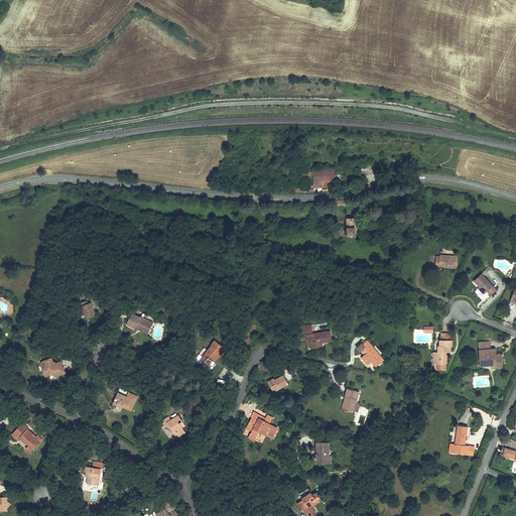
[(338,170),(309,172),(309,177),(315,176),(315,187),(338,188),(338,170)]
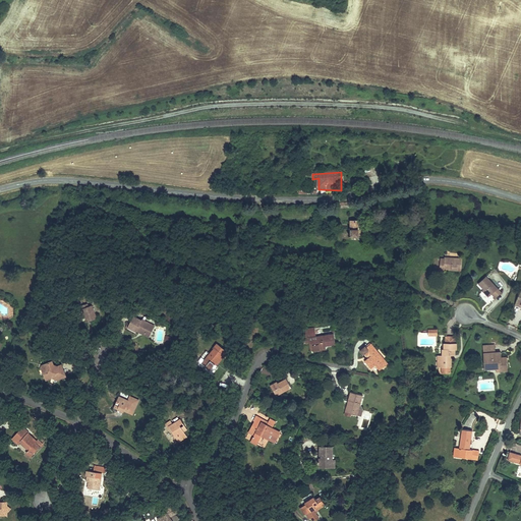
[(361,230),(361,223),(352,222),(351,228),(351,230),(351,235),(360,236),(361,230)]
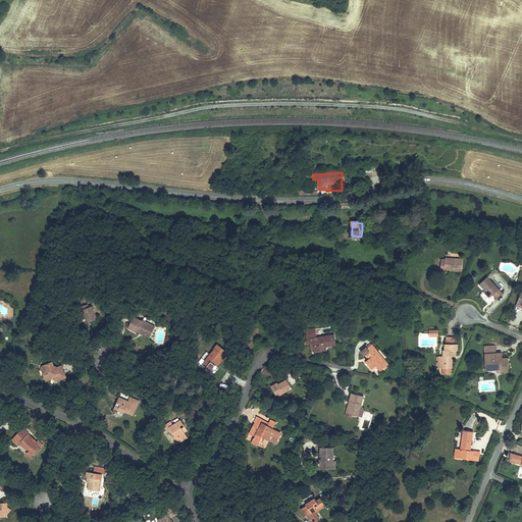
[(463,261),(445,260),(445,262),(441,262),(441,272),(459,272),(459,274),(463,274),(463,261)]
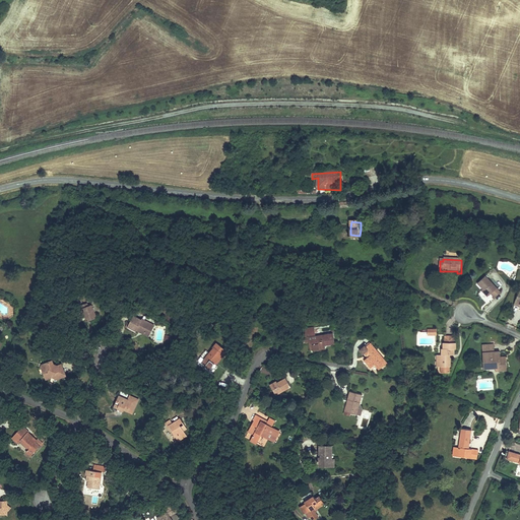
[(491,295),(496,289),(486,277),(476,284),(481,290),(488,298),(492,295),(491,295)]
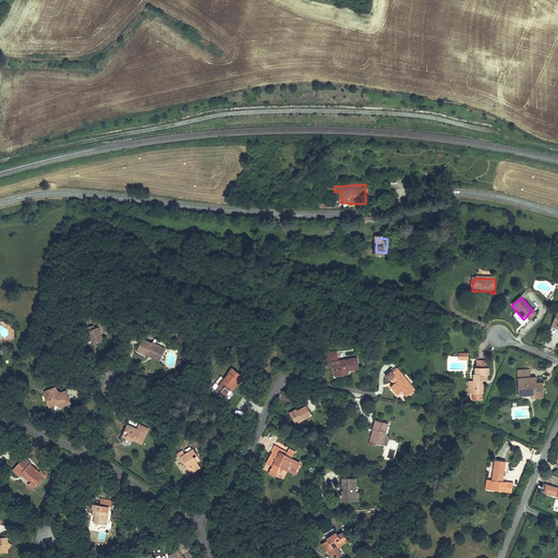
[(520,322),(523,319),(517,312),(513,314),(520,322)]
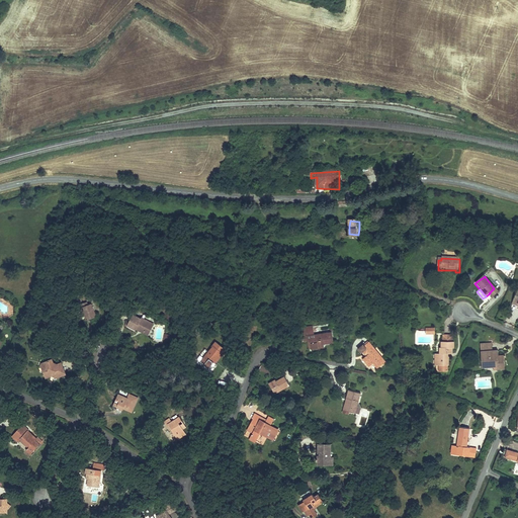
[(88,318),(83,304),(80,305),(73,308),(78,321),(88,318)]
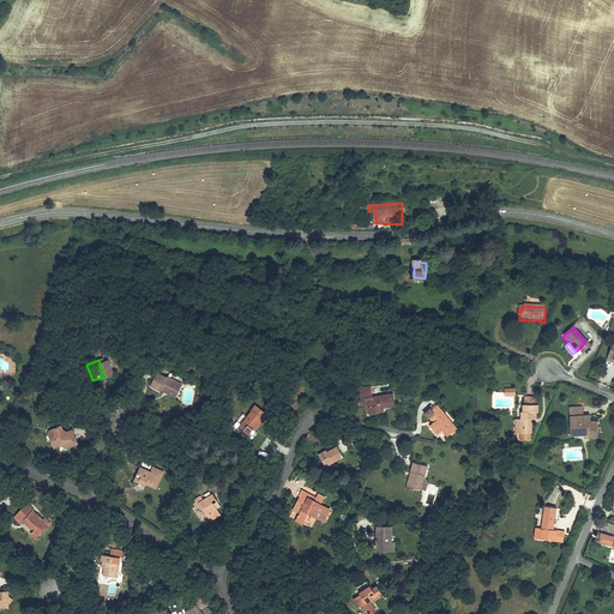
[(169,397),(174,386),(166,383),(167,379),(160,377),(149,372),(142,387),(155,393),(156,391),(169,397)]
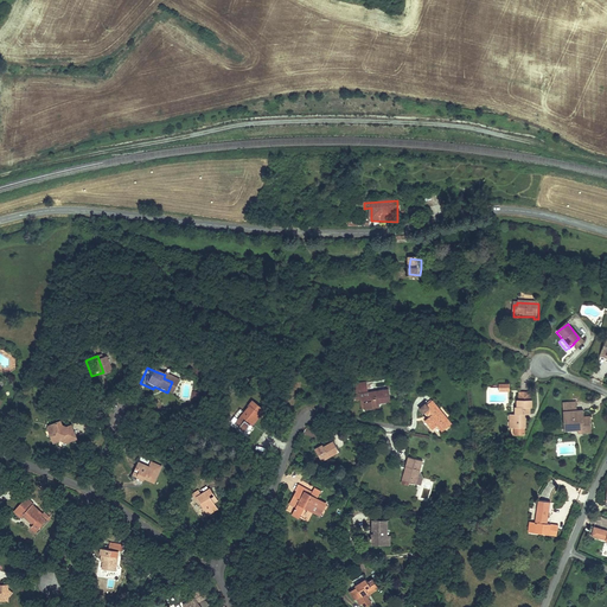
[(383,394),(364,396),(363,390),(353,391),(353,396),(351,396),(352,403),(356,403),(360,402),(362,414),(375,413),(374,408),(384,407),(383,394)]
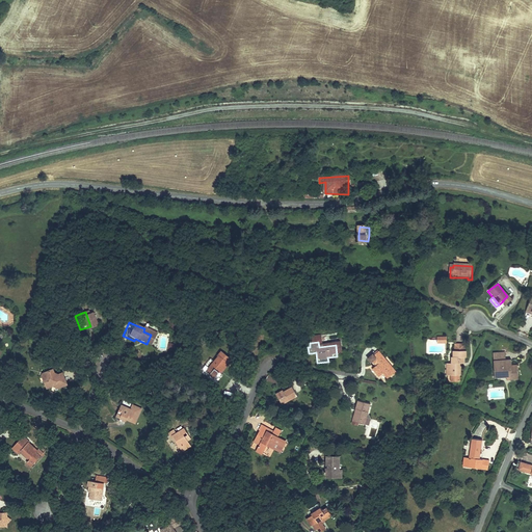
[(459,378),(459,360),(462,360),(462,353),(463,353),(463,347),(462,347),(452,347),(451,347),(451,353),(450,353),(450,360),(449,360),(449,378),(459,378)]
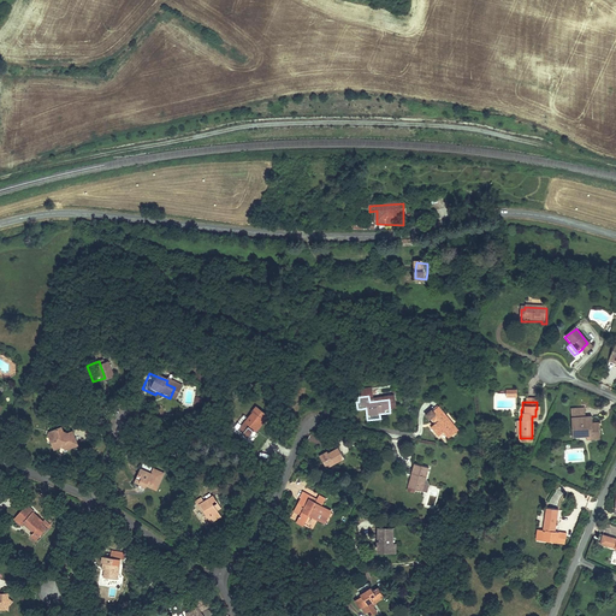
[(252,427),(256,420),(259,422),(264,416),(250,406),(246,412),(247,414),(234,431),(243,438),(249,431),(248,430),(250,426),(252,427)]
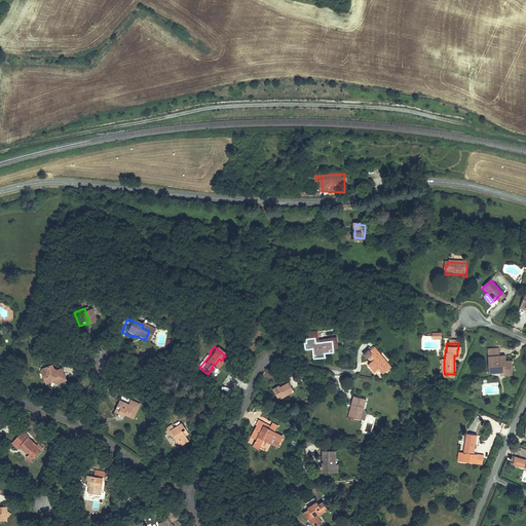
[(390,368),(374,348),(369,353),(368,351),(363,357),(366,360),(368,359),(373,364),(368,368),(374,375),(378,371),(382,376),(390,368)]
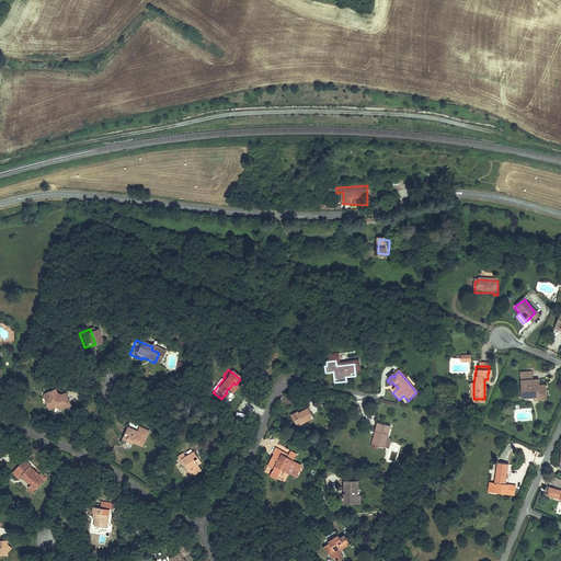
[(518,377),(522,399),(535,397),(535,402),(536,404),(548,403),(546,388),(539,388),(538,382),(533,384),(531,375),(518,377)]
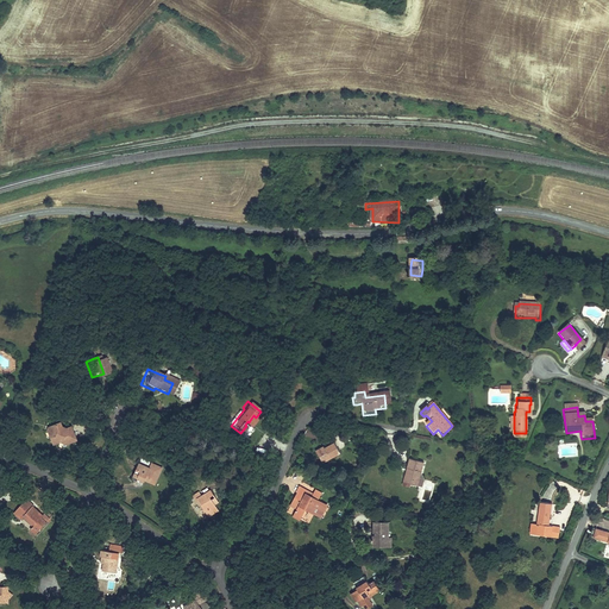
[(54,422),(42,427),(39,431),(45,445),(54,441),(60,444),(70,440),(64,426),(56,428),(54,422)]
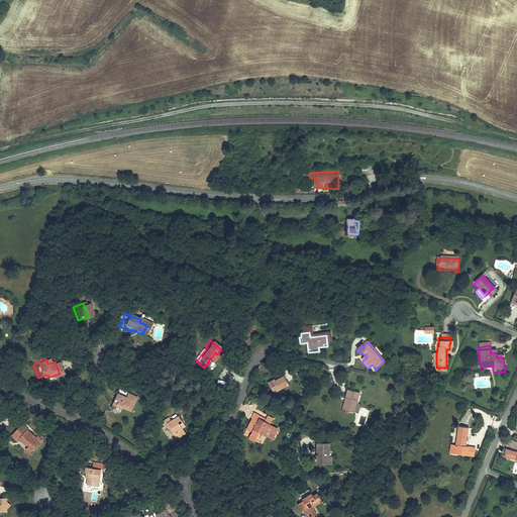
[(278,394),(287,389),(282,380),(273,385),(272,383),(265,387),(270,395),(277,391),(278,394)]
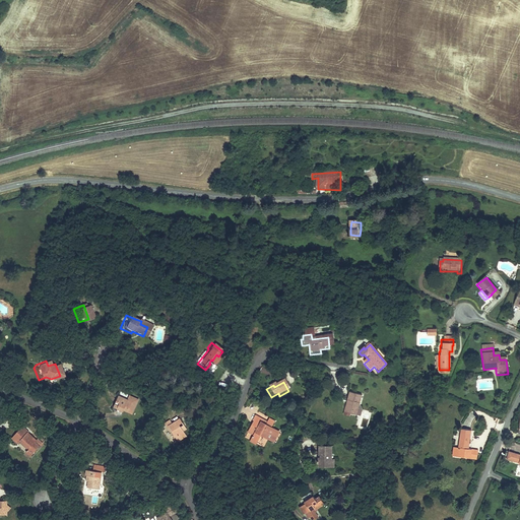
[(356,418),(363,397),(349,394),(347,401),(350,402),(347,412),(351,413),(350,416),(356,418)]
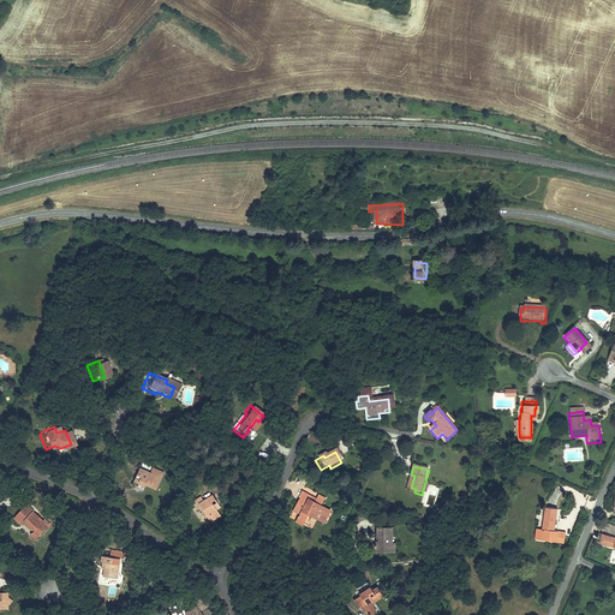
[(147,473),(135,469),(127,483),(133,485),(135,482),(143,487),(151,490),(159,473),(148,470),(147,473)]
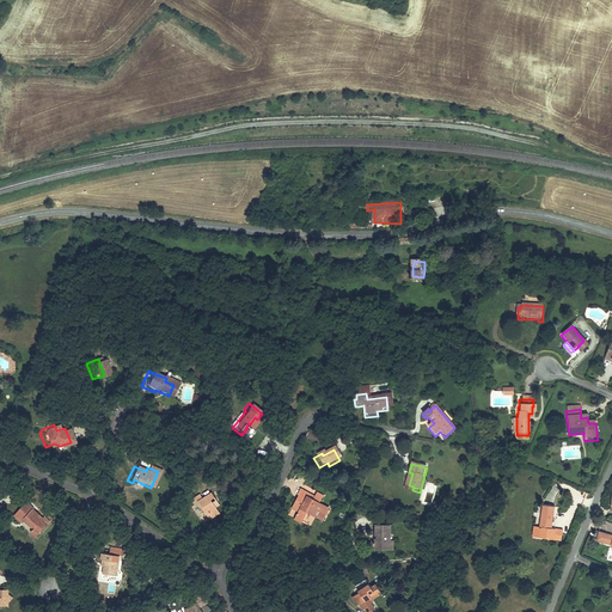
[(206,496),(200,501),(202,503),(215,515),(224,507),(218,501),(214,497),(213,496),(218,491),(213,488),(206,496)]
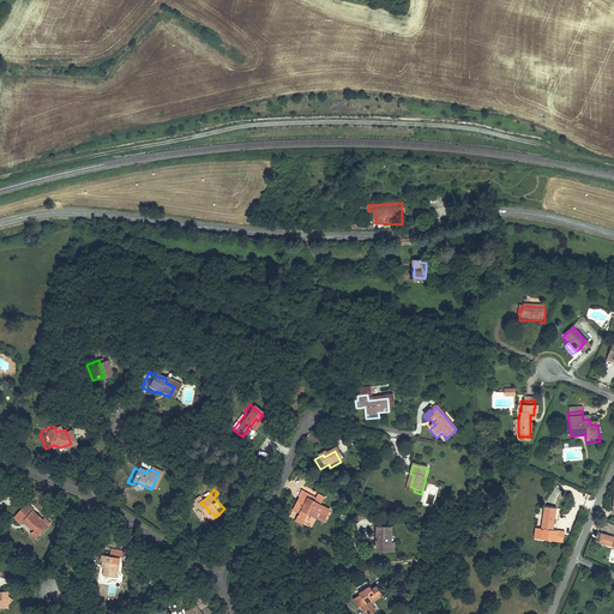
[(321,509),(312,504),(313,500),(298,493),(294,500),(296,500),(289,513),(294,516),(292,523),(299,527),(305,516),(311,518),(313,512),(319,515),(321,509)]
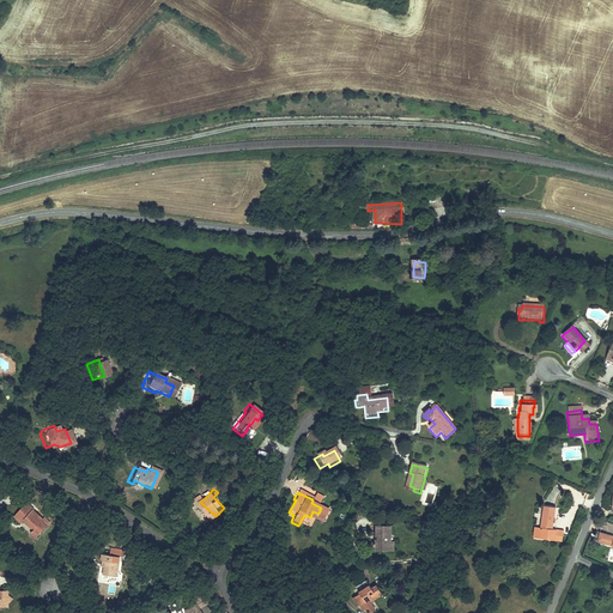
[(202,504),(200,502),(206,497),(201,493),(193,501),(199,508),(202,504)]
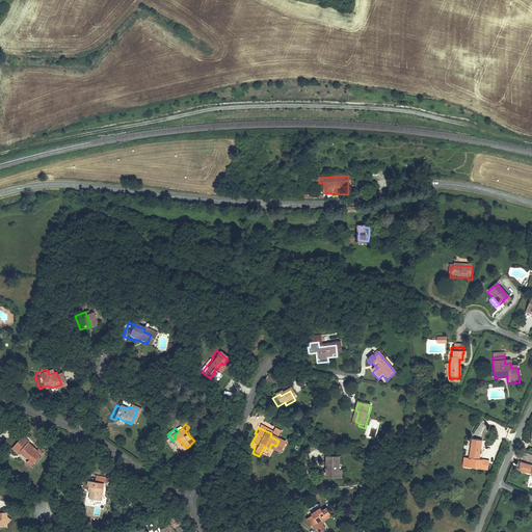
[(10,449),(12,447),(22,456),(20,458),(18,460),(23,464),(34,452),(27,445),(25,447),(23,445),(25,443),(18,436),(5,449),(8,452),(10,449)]
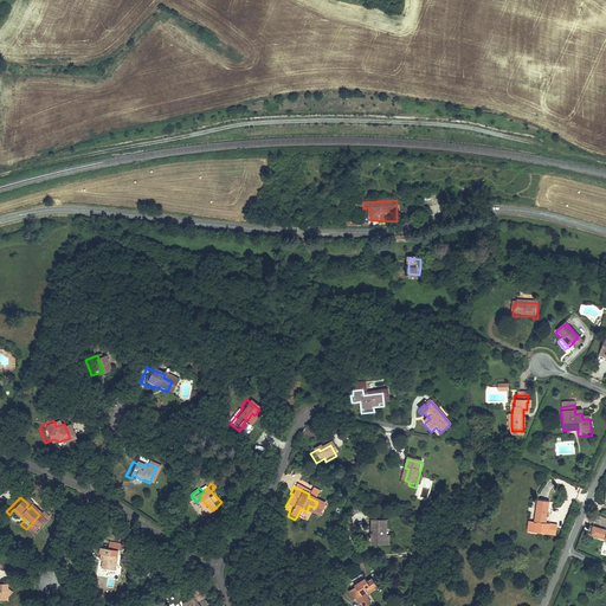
[(537,501),(533,523),(535,524),(533,533),(548,535),(549,526),(546,524),(549,503),(537,501)]
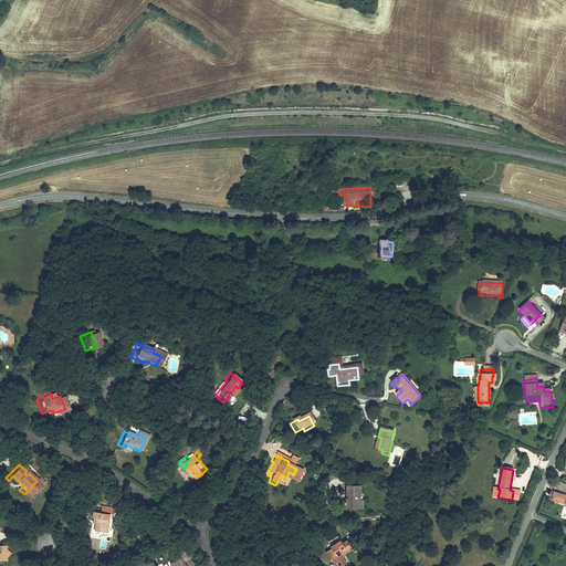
[(296,469),(294,474),(289,472),(286,478),(296,483),(302,472),(296,469)]
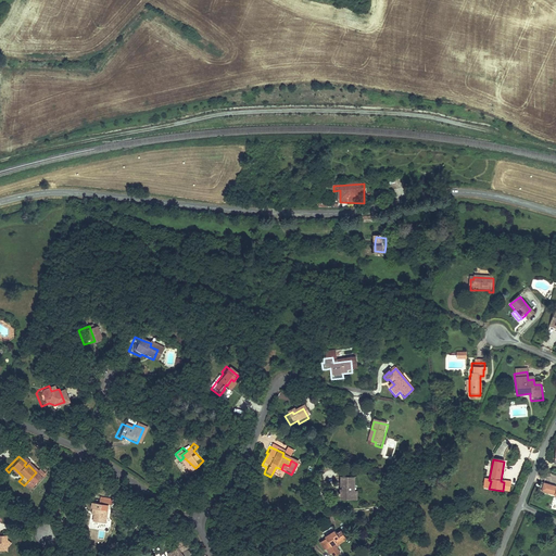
[(23,477),(13,467),(11,469),(21,479),(23,477)]
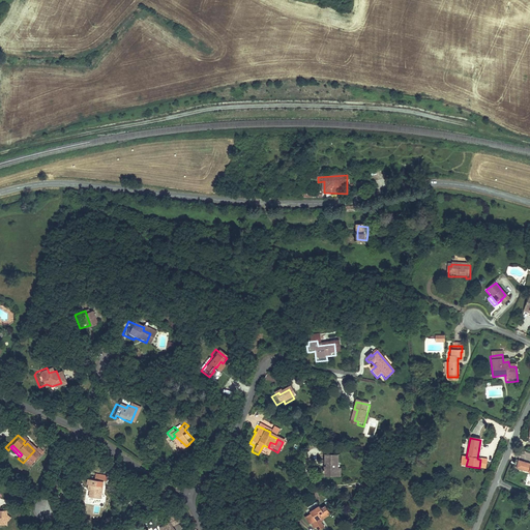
[(324,480),(336,480),(336,467),(337,467),(337,458),(323,459),(324,468),(326,468),(326,471),(323,471),(324,480)]
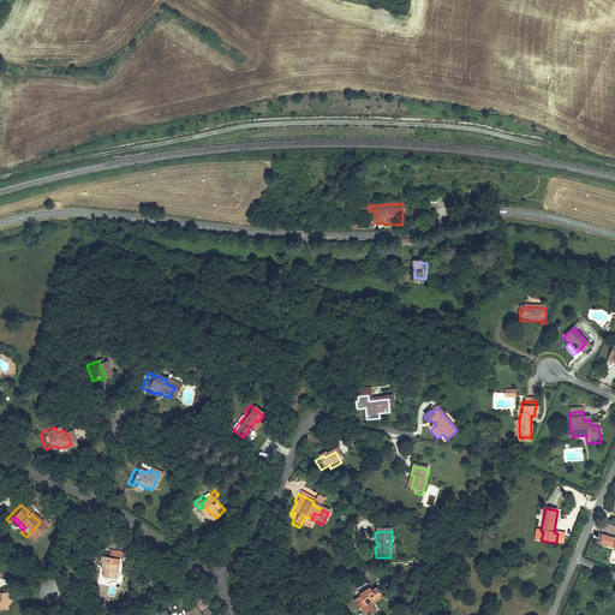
[(27,537),(21,532),(17,536),(22,542),(27,537)]
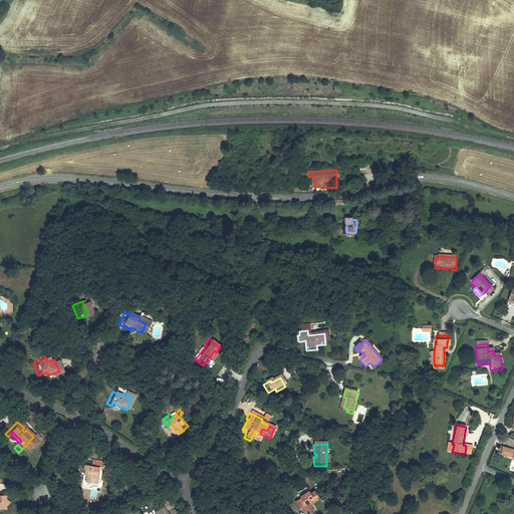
[(513,451),(501,448),(501,449),(500,448),(498,454),(500,455),(499,456),(513,459),(513,451)]
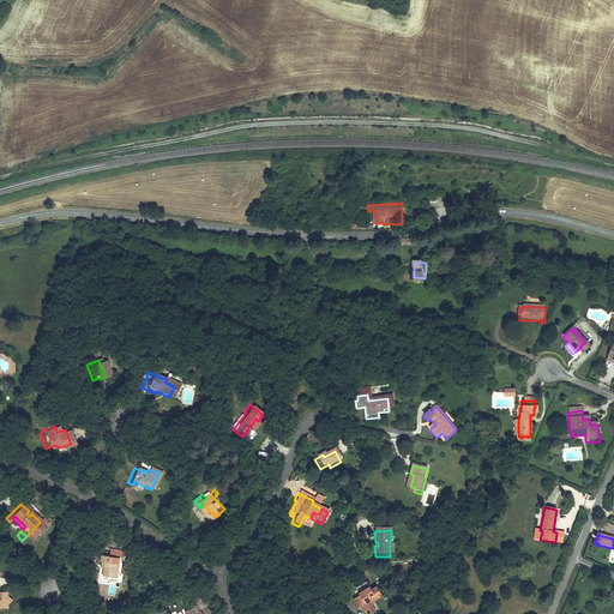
[(110,555),(92,553),(92,560),(94,560),(92,567),(95,567),(95,576),(108,577),(110,555)]
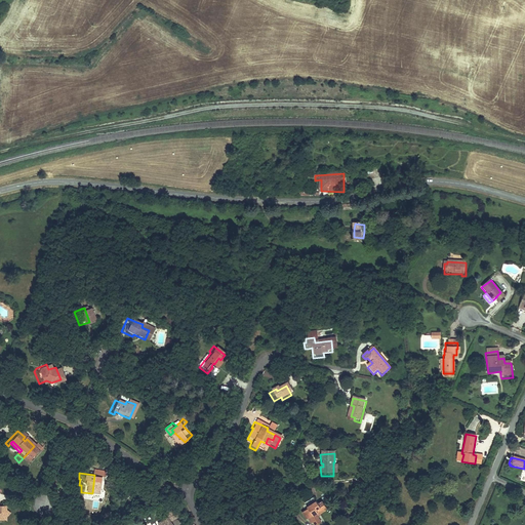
[(305,512),(316,508),(314,502),(303,508),(305,512)]
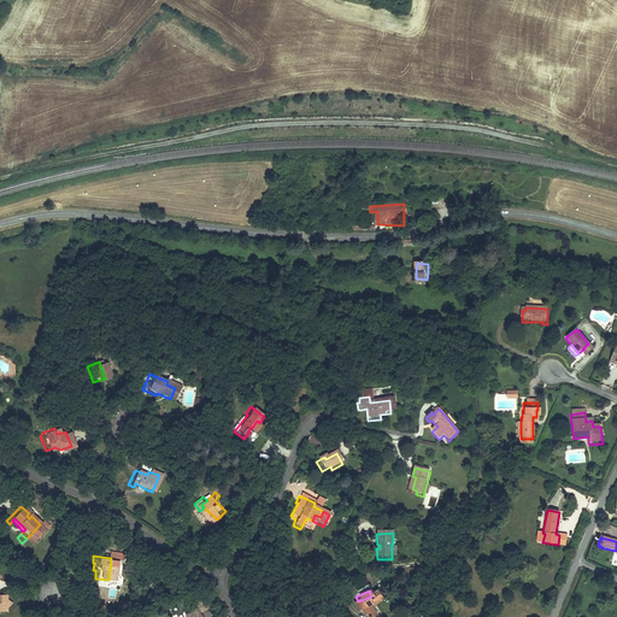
[(382,603),(378,593),(371,597),(358,601),(351,605),(356,613),(359,612),(362,616),(364,616),(365,616),(375,616),(372,610),(375,609),(375,606),(382,603)]
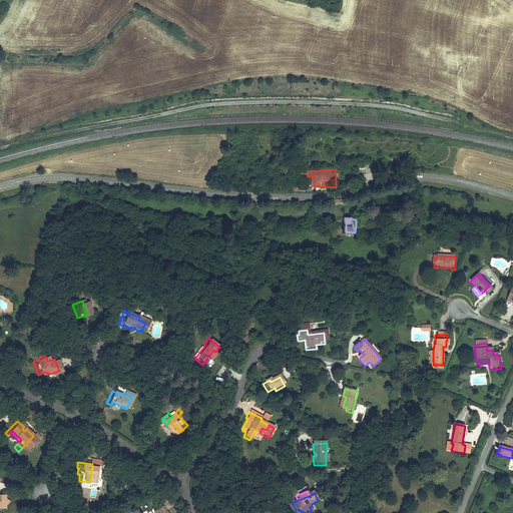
[(166,512),(164,509),(175,503),(171,495),(160,501),(162,505),(152,510),(153,512),(166,512)]
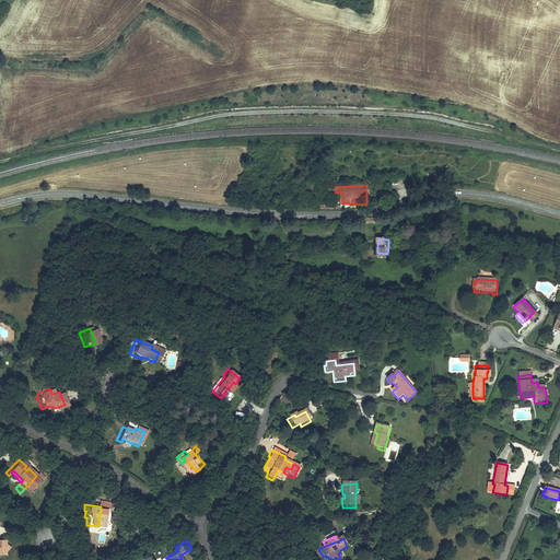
All buildings are outlined.
